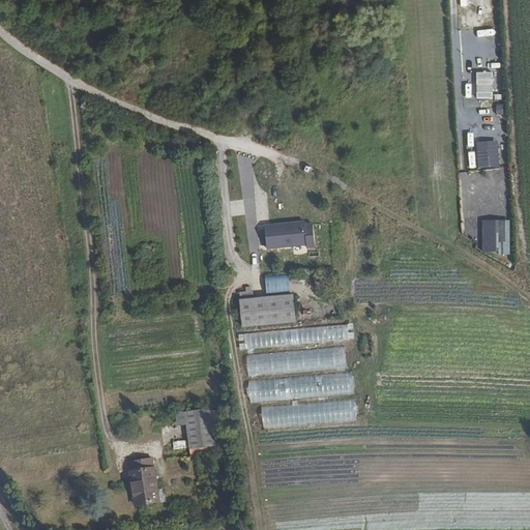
[(307,255),(316,255),(314,229),(305,230),(305,226),(257,230),(258,257),(303,254),(307,255)]
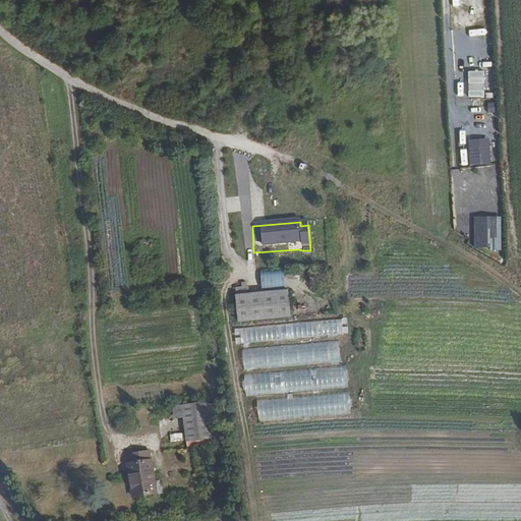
[(259,272),(261,286),(284,286),(283,271),(259,272)]
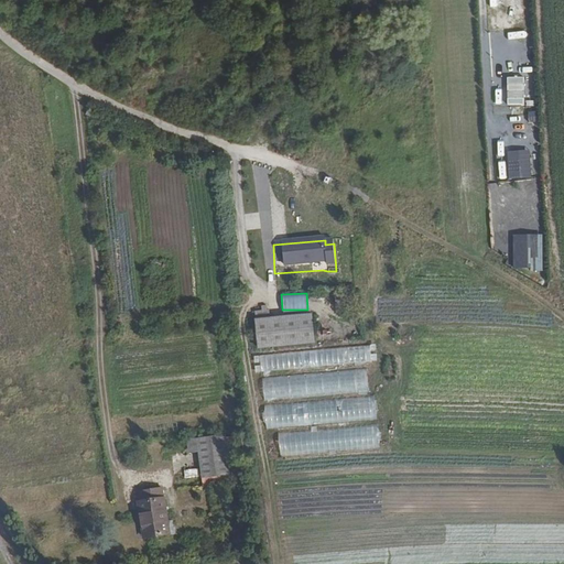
[(252,315),(256,350),(269,349),(268,323),(268,314),(252,315)]
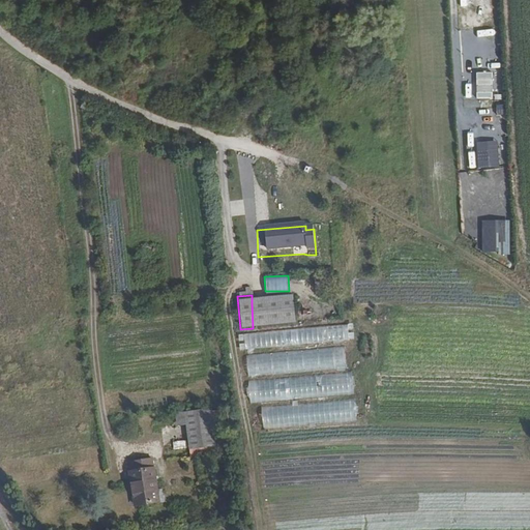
[(252,303),(253,328),(291,325),(290,300),(252,303)]
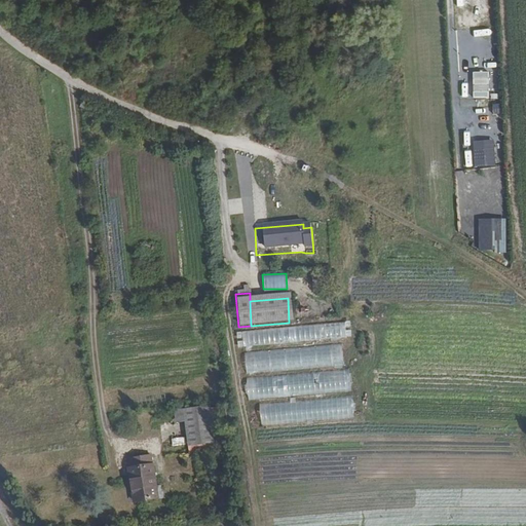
[(349,323),(236,330),(237,345),(350,338),(349,323)]
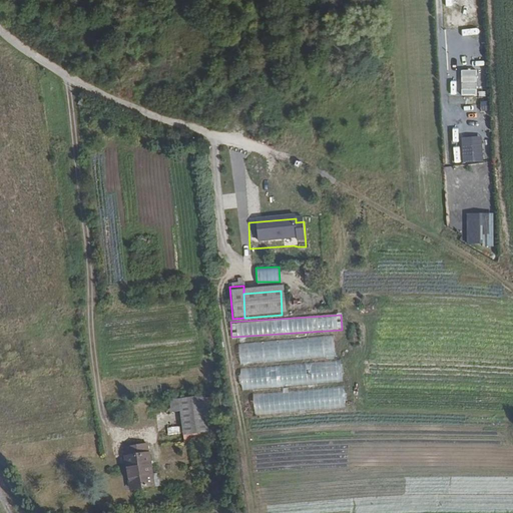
[(238,344),(239,363),(334,356),(333,337),(238,344)]
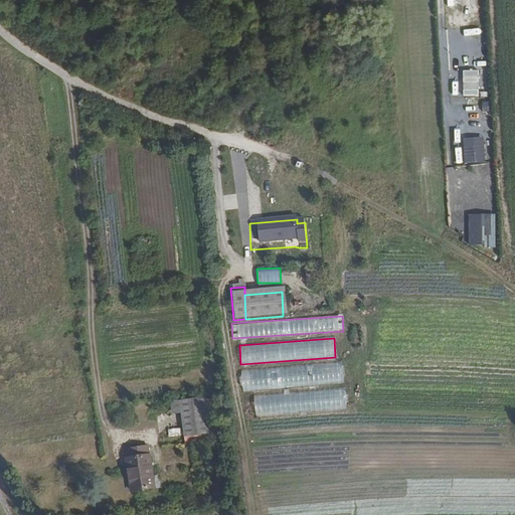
[(241,389),(342,384),(341,364),(240,369),(241,389)]
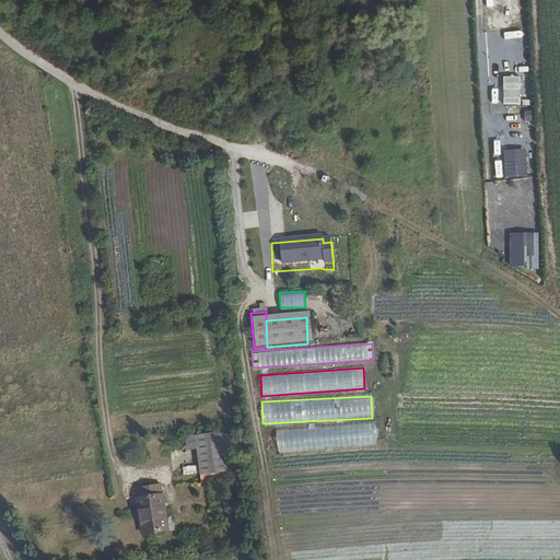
[(277,452),(374,443),(373,422),(276,431),(277,452)]
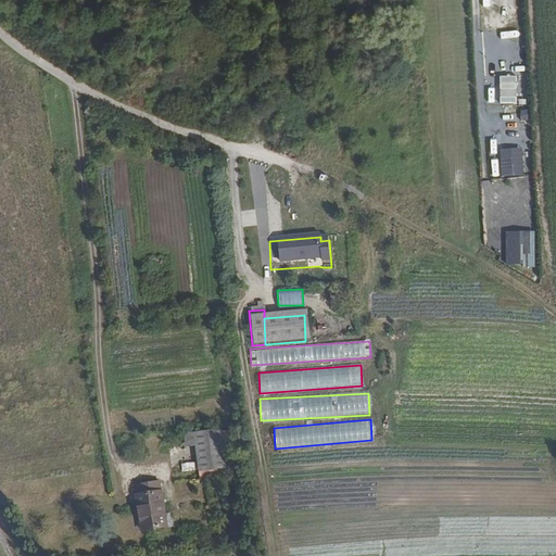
[(218,430),(191,432),(196,470),(223,468),(218,430)]
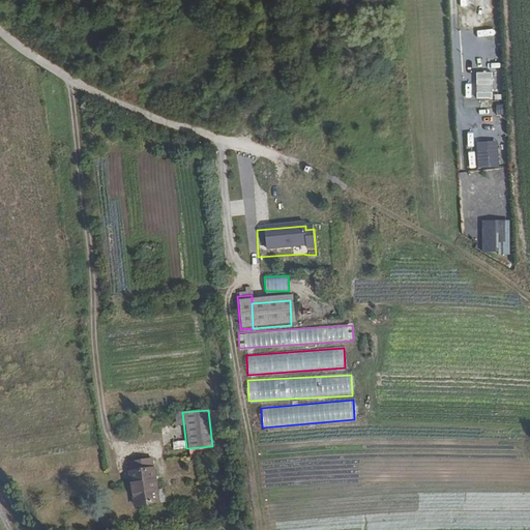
[(153,458),(130,460),(131,470),(129,470),(135,503),(159,500),(153,458)]
